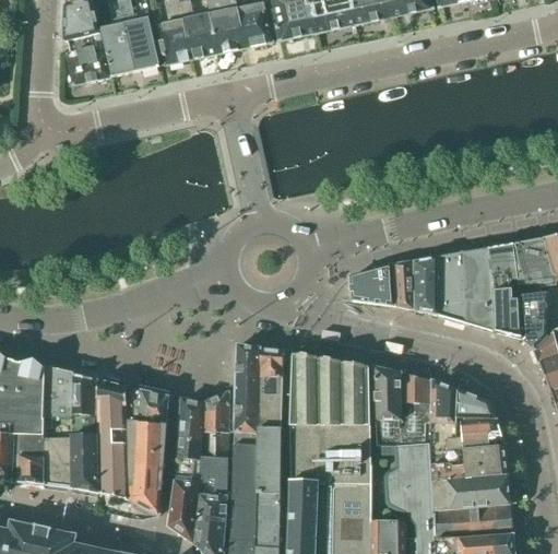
[(73,36),(99,31),(93,0),(74,0),(63,2),(61,34),(63,39),(73,37),(73,36)]
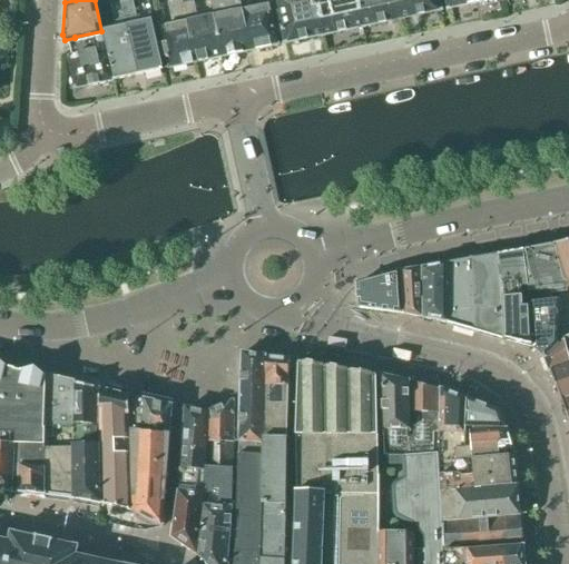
[(116,0),(109,1),(114,25),(102,27),(113,76),(137,71),(123,0),(116,0)]
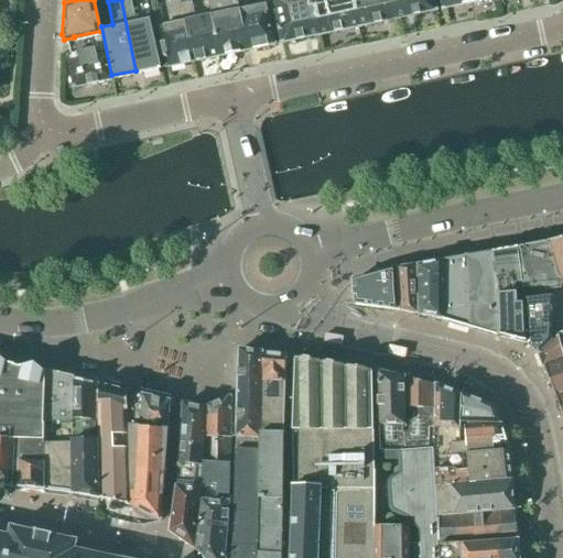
[(121,0),(136,70),(160,65),(149,15),(137,19),(131,0),(121,0)]
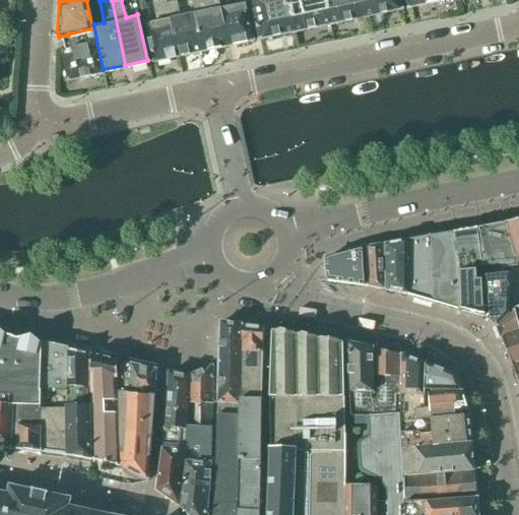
[(166,0),(151,0),(156,18),(144,21),(152,59),(177,54),(166,0)]
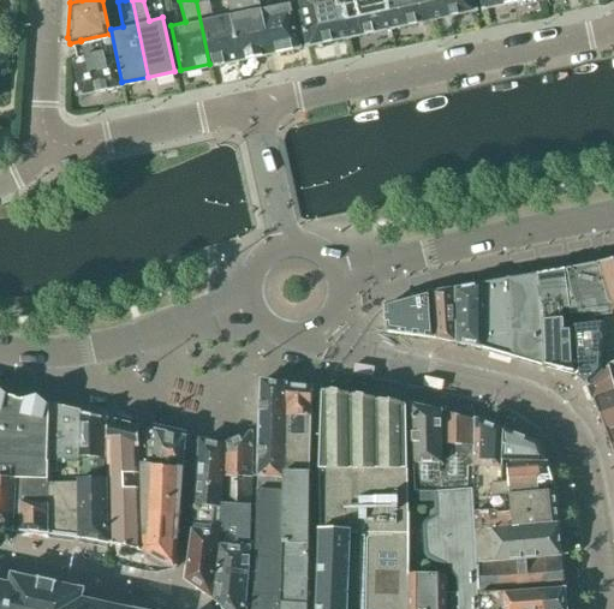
[(239,57),(230,12),(213,16),(209,0),(196,0),(209,64),(239,57)]
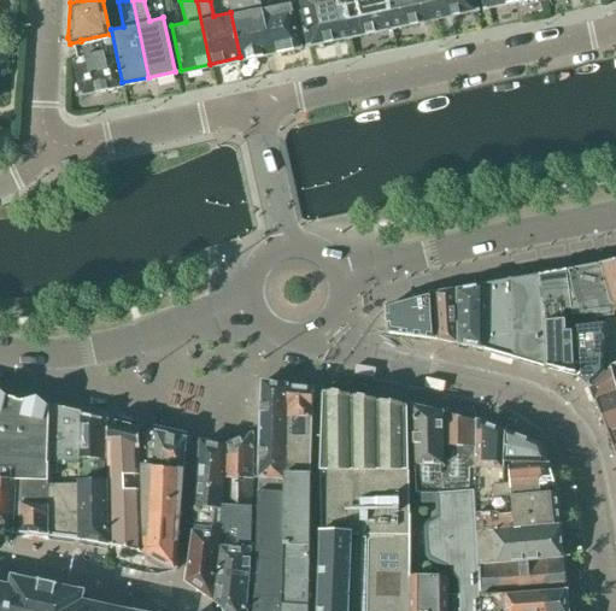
[(228,0),(230,12),(240,57),(269,51),(258,0),(228,0)]
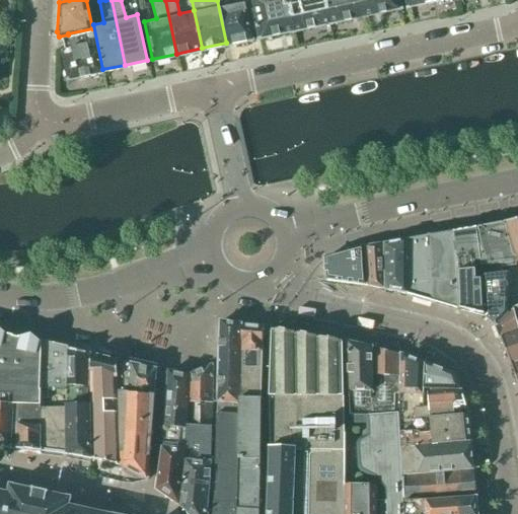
[(217,0),(226,43),(252,38),(244,0),(229,3),(228,0),(217,0)]
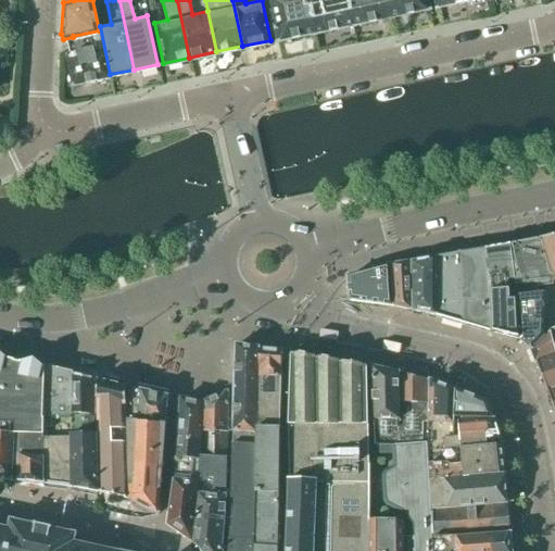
[(267,0),(276,39),(315,30),(307,0),(267,0)]
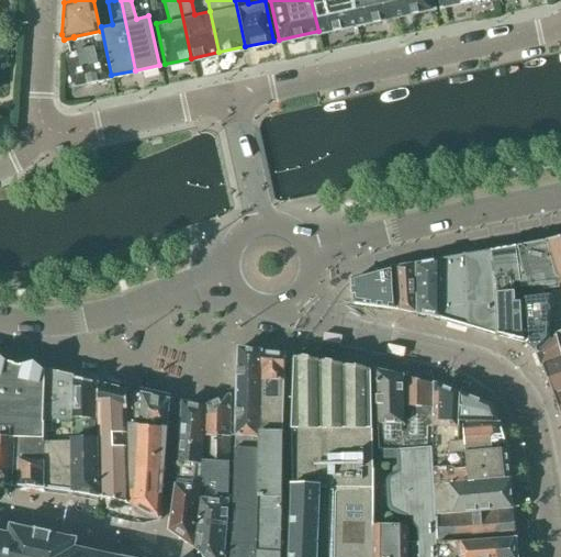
[(356,23),(350,0),(311,0),(318,31),(356,23)]
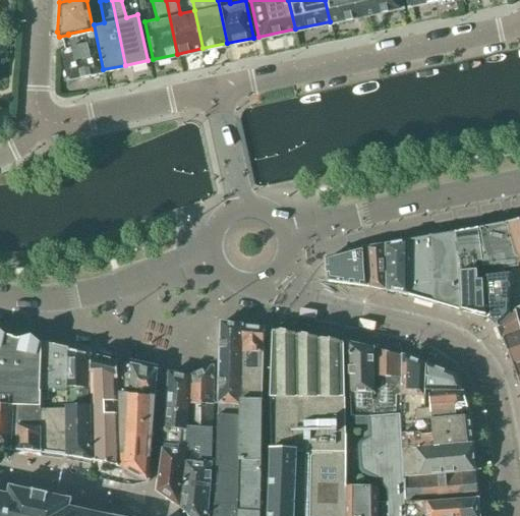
[(325,0),(330,21),(367,13),(364,0),(325,0)]
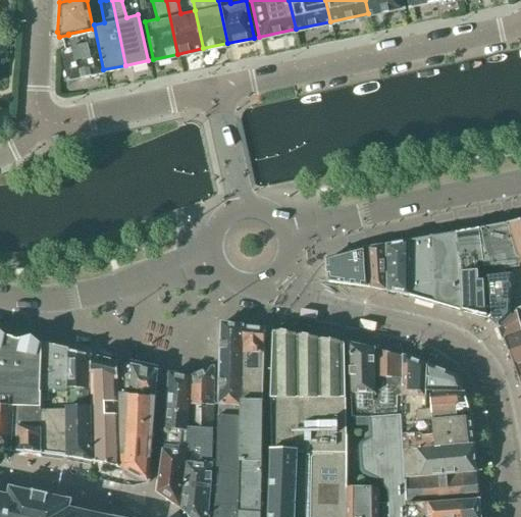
[(365,0),(368,13),(404,6),(402,0),(365,0)]
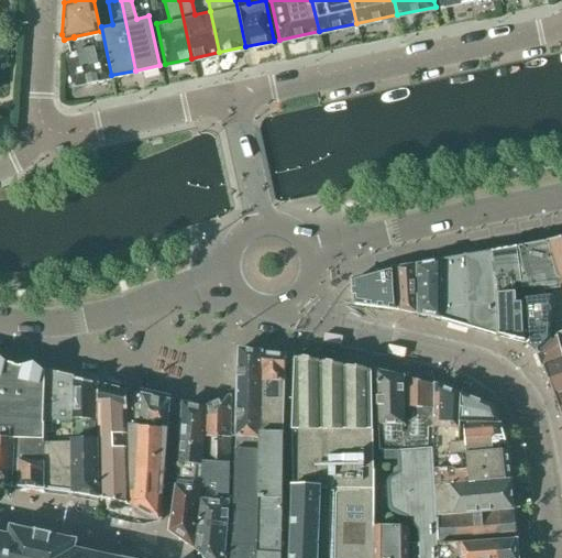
[(74,36),(74,37),(75,44),(64,47),(73,84),(110,76),(100,31),(74,36)]
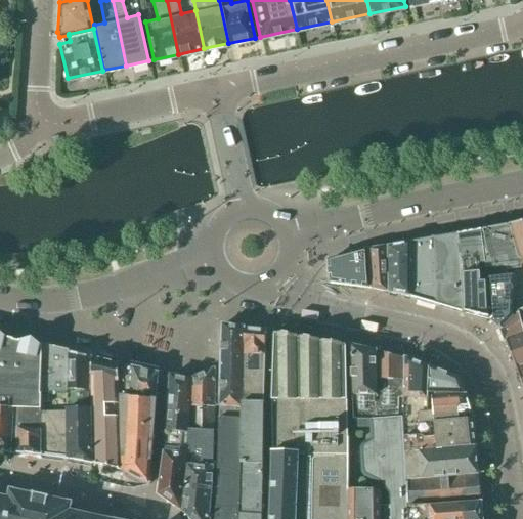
[(522,218),(480,227),(484,260),(485,265),(522,260),(522,263),(522,332),(505,339),(522,388),(522,218)]
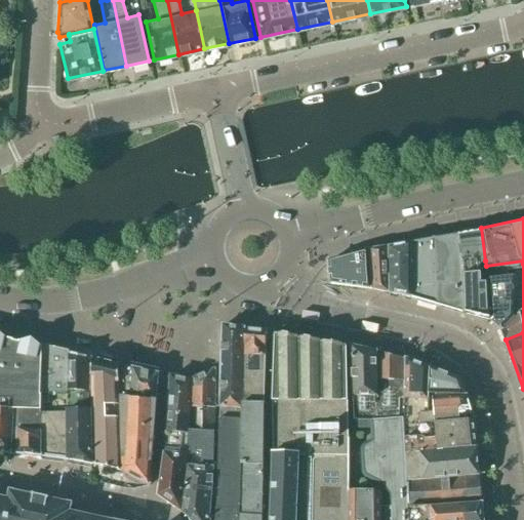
[(479,261),(485,261),(481,228),(457,232),(460,271),(480,270),(479,261)]
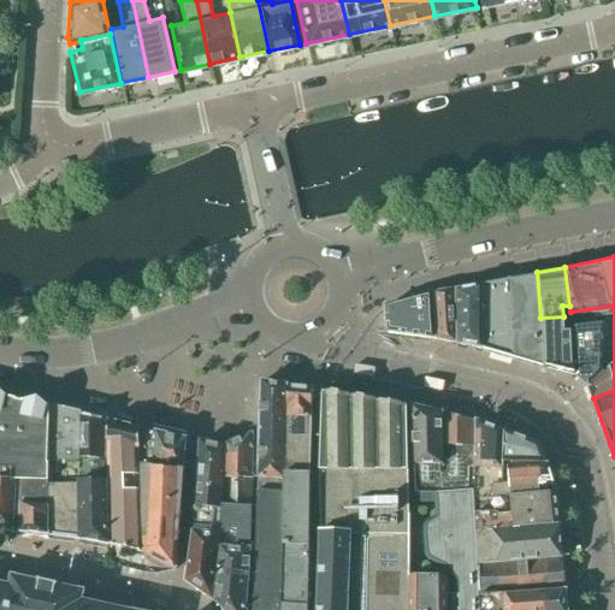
[(543,363),(540,318),(537,272),(482,282),(483,345),(543,363)]
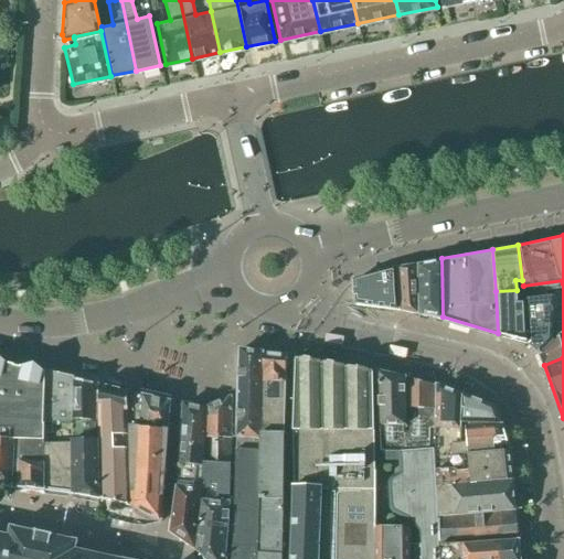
[(418,311),(443,316),(442,258),(417,261),(416,262),(418,311)]
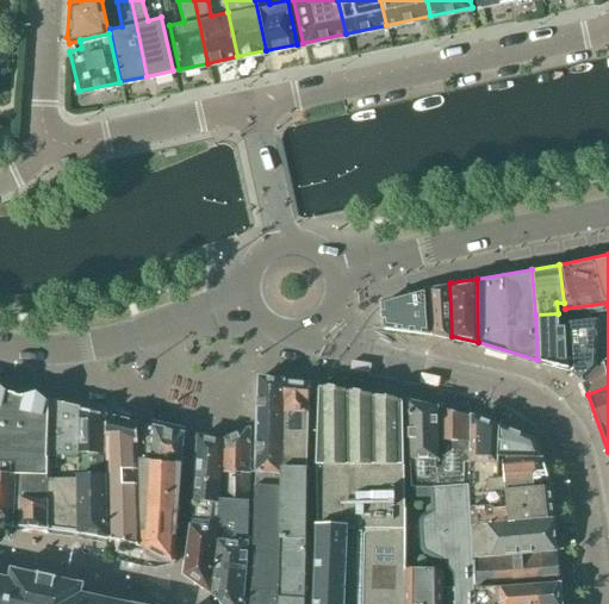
[(452,336),(449,284),(449,282),(428,286),(428,287),(427,287),(430,331),(452,336)]
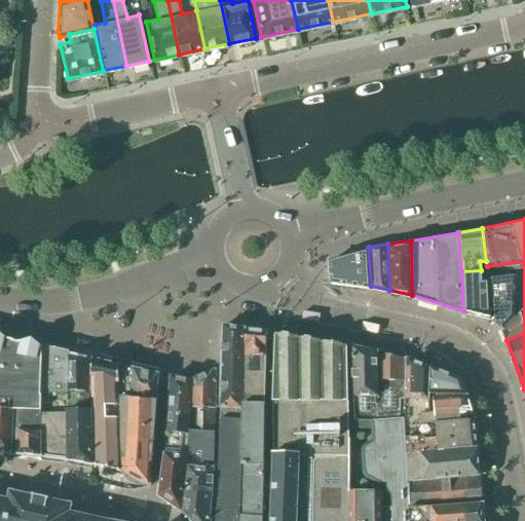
[(371,286),(368,248),(368,247),(328,258),(331,281),(371,286)]
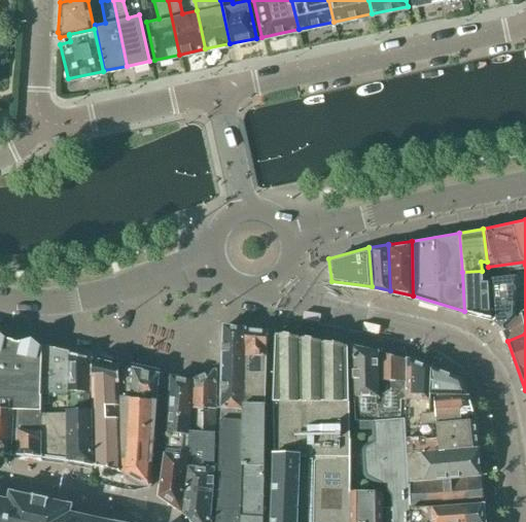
[(525,334),(525,268),(517,269),(517,273),(509,320),(502,327),(507,341),(525,334)]
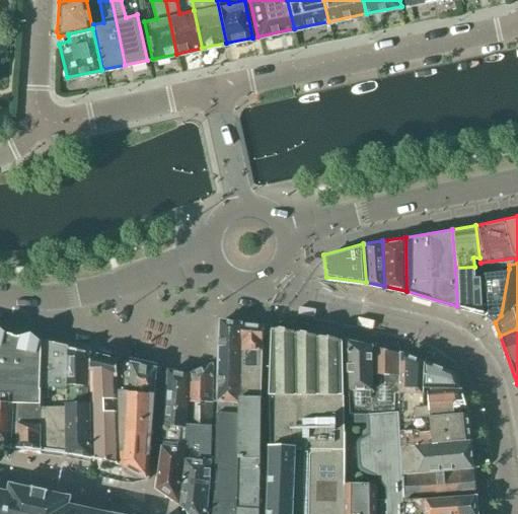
[(483,302),(482,277),(475,277),(474,267),(455,268),(457,306),(484,312),(483,302)]
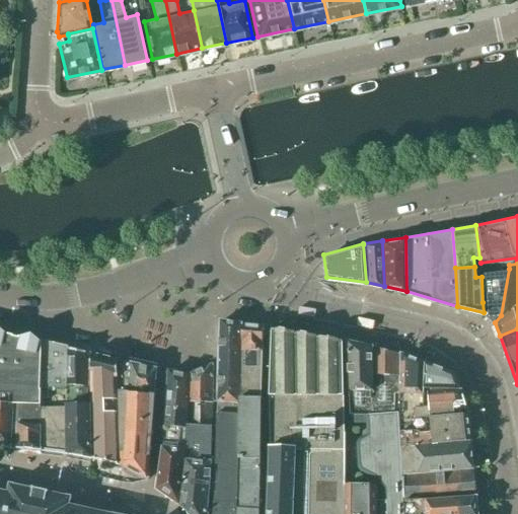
[(484,312),(495,322),(501,315),(509,269),(482,273),(482,277),(483,302),(484,312)]
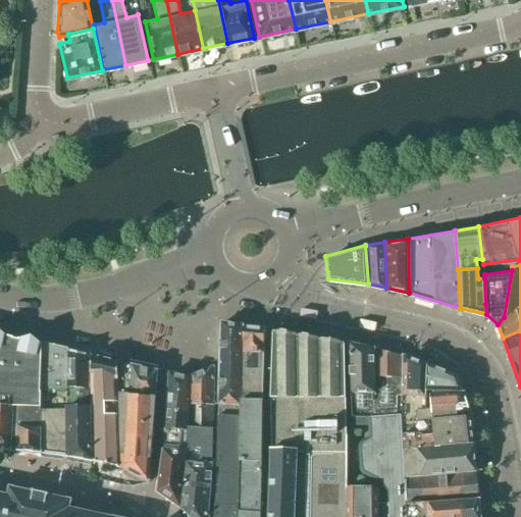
[(242,344),(243,323),(220,320),(218,402),(240,401),(242,344)]
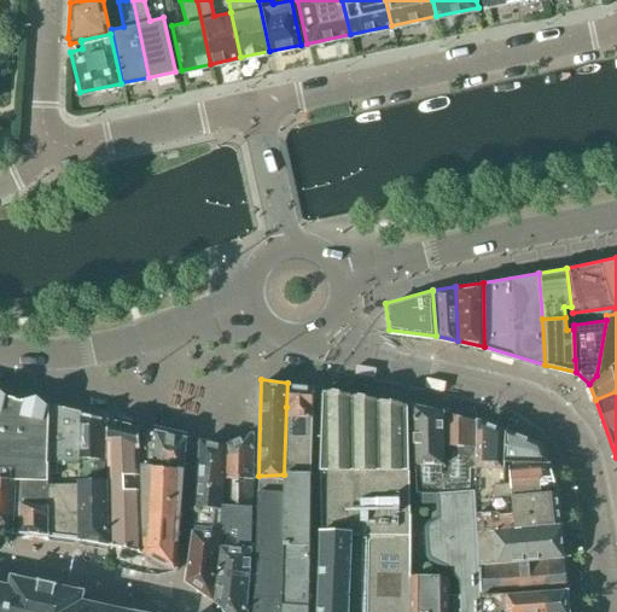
[(283,499),(309,499),(309,471),(313,386),(289,384),(289,383),(287,383),(286,407),(284,474),(283,499)]
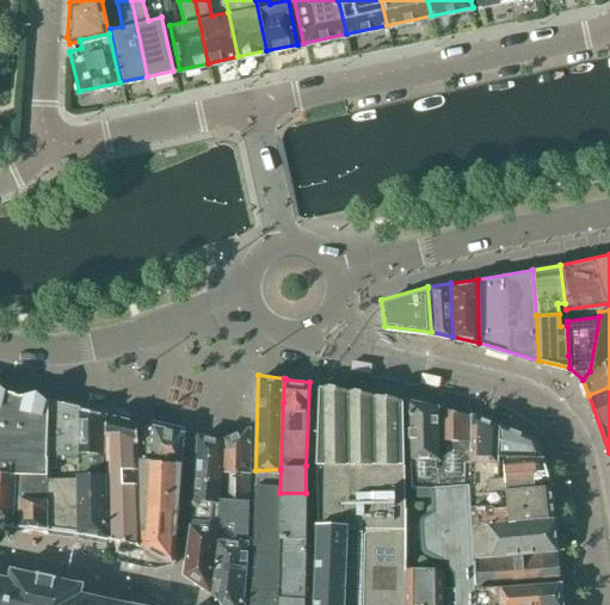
[(404,604),(405,584),(404,568),(404,529),(402,529),(402,506),(404,506),(402,399),(371,394),(371,393),(324,384),(324,386),(319,384),(315,463),(315,522),(312,604),(404,604)]
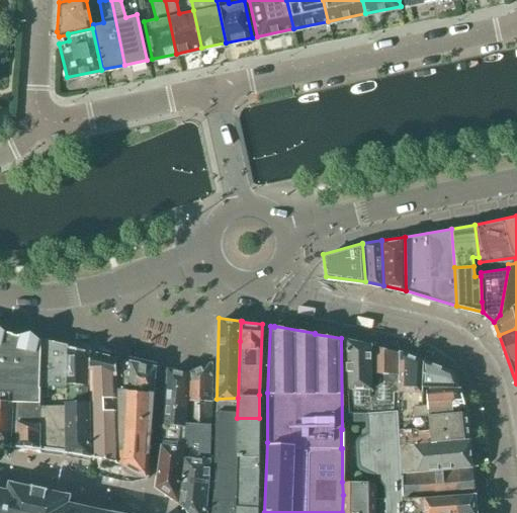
[(17,334),(12,333),(12,332),(0,329),(0,442),(17,444),(38,446),(61,449),(91,455),(89,383),(67,381),(67,351),(67,345),(41,339),(18,334),(17,334)]
